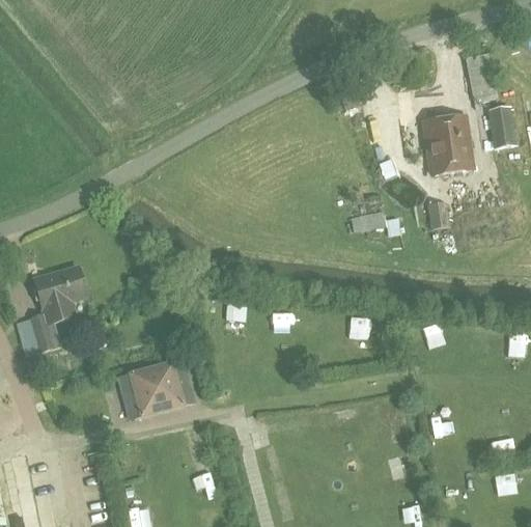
[(497,98),(488,52),(465,58),(474,103),(497,98)]
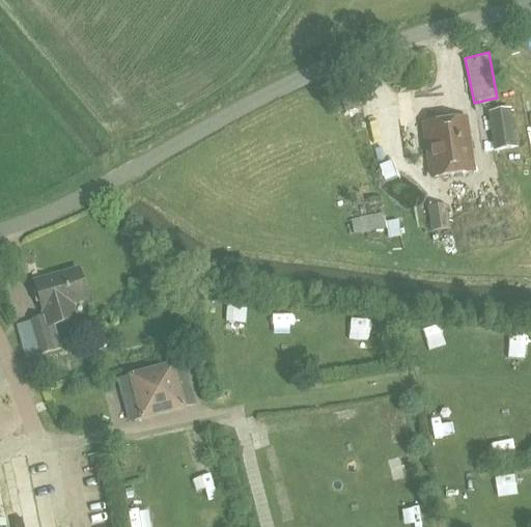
[(509,108),(498,110),(490,111),(496,147),(515,144),(509,108)]
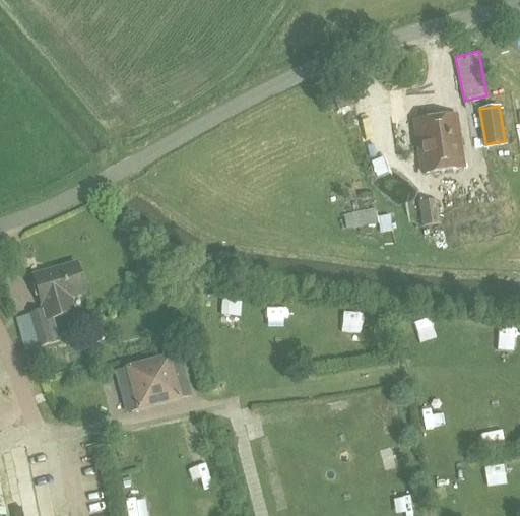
[(455,113),(415,119),(423,172),(462,166),(455,113)]
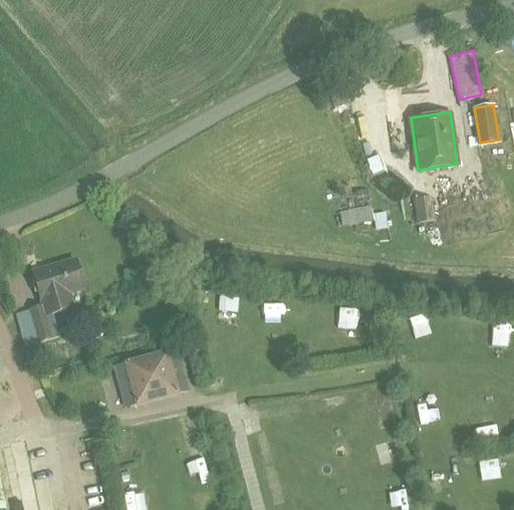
[(433,196),(414,199),(418,222),(437,219),(433,196)]
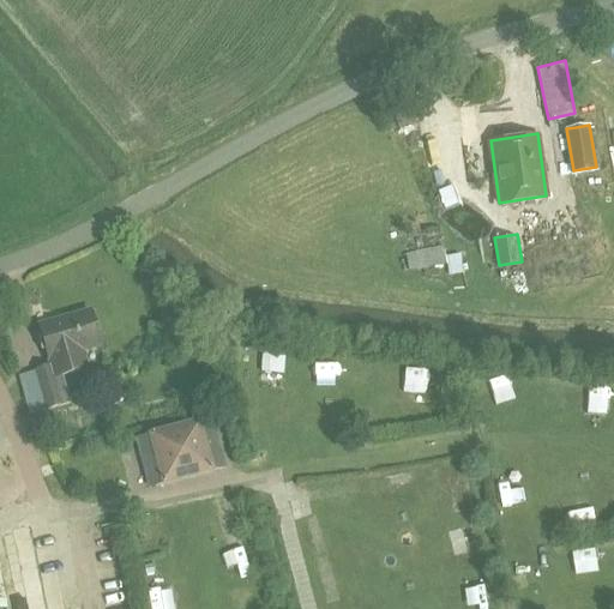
[(446,260),(446,255),(445,254),(444,243),(405,249),(409,267),(446,260)]
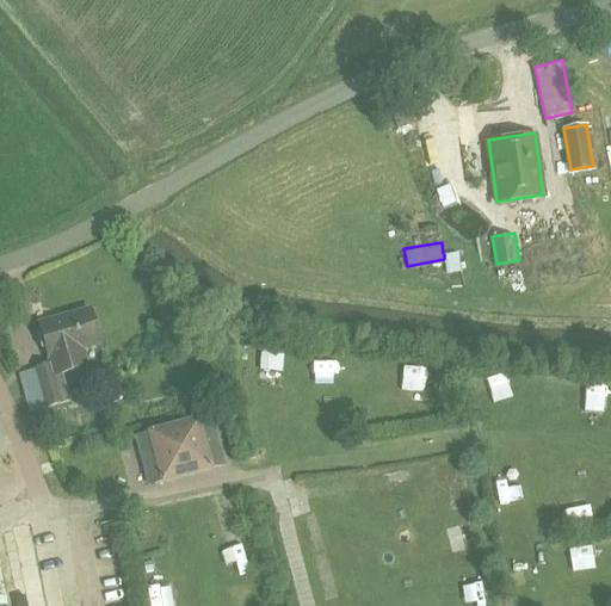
[(457,251),(443,253),(444,254),(444,259),(446,271),(461,270),(457,251)]
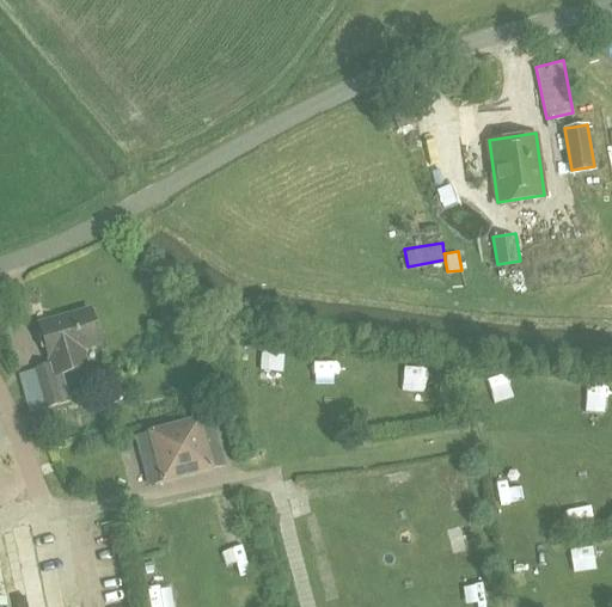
[(35,366),(35,367),(47,406),(71,399),(63,372),(72,369),(89,365),(84,345),(99,341),(90,307),(40,322),(49,355),(51,355),(53,361),(35,366)]
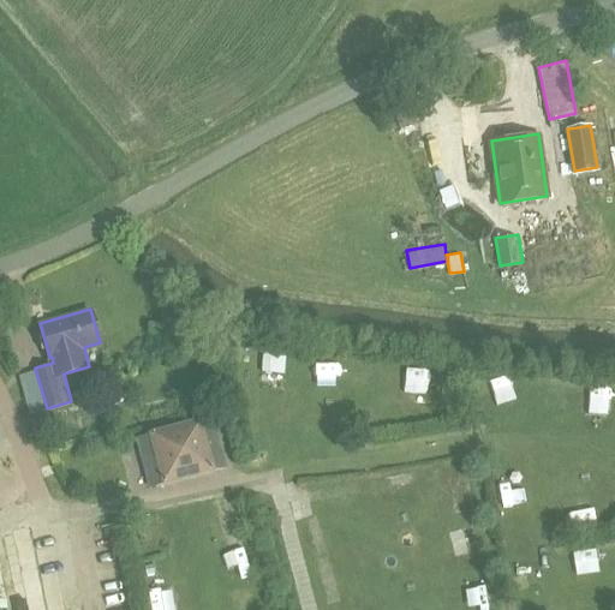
[(415,364),(399,364),(400,383),(416,383),(415,364)]
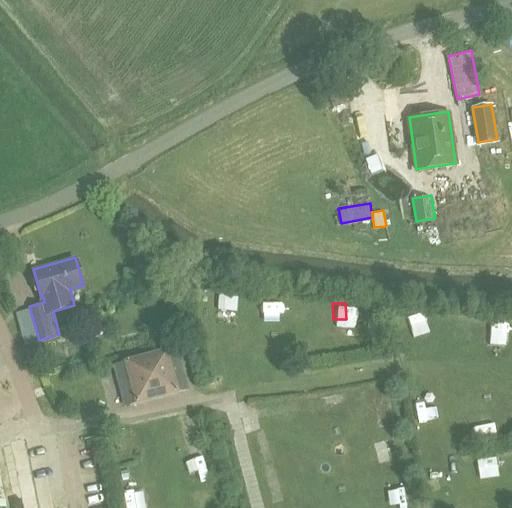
[(134,403),(178,391),(167,347),(122,359),(123,360),(112,363),(123,405),(134,402),(134,403)]
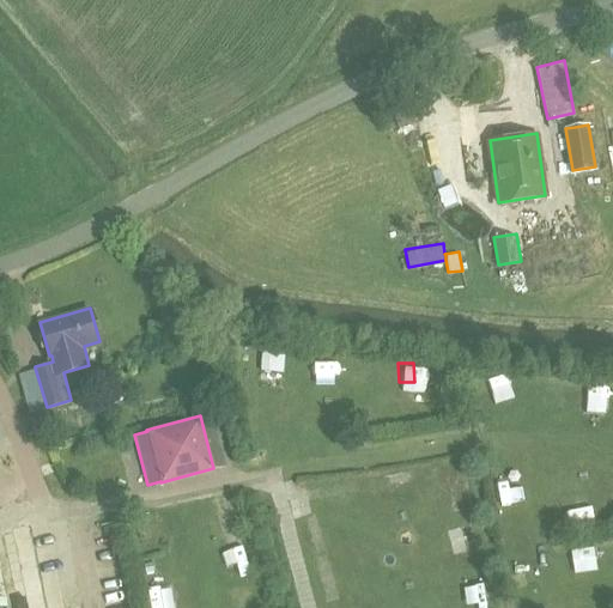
[(225,526),(230,547),(242,543),(237,523),(225,526)]
